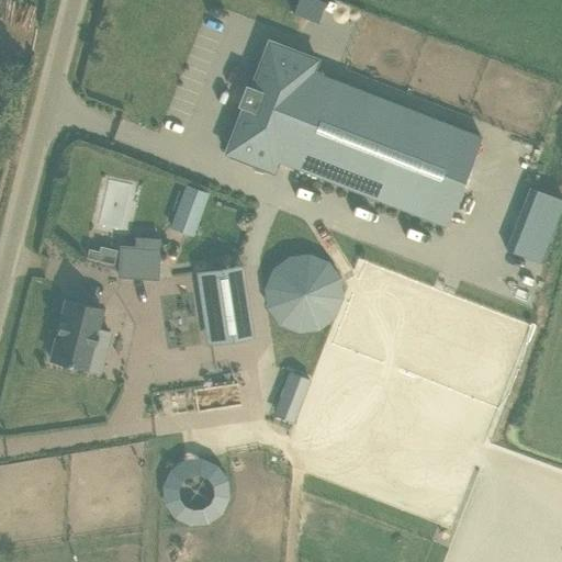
[(294,0),(291,11),(317,21),(324,0),(294,0)]
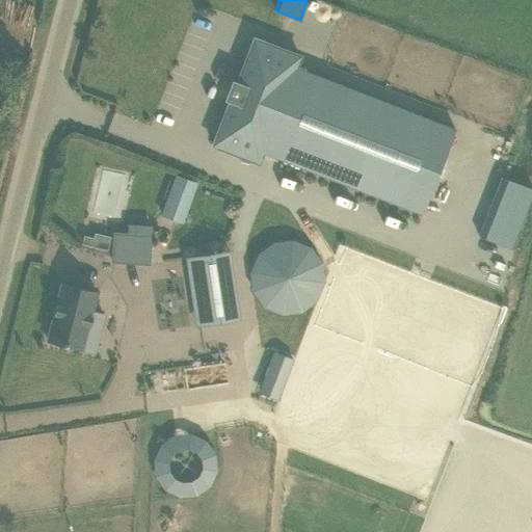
[(227,99),(229,100),(210,145),(259,164),(264,153),(422,215),(455,129),(297,67),(301,55),(253,36),(235,83),(233,82),(227,99)]
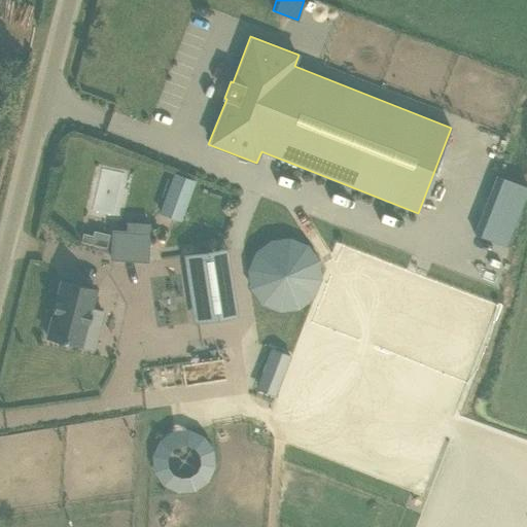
[(196,182),(176,175),(162,215),(182,222),(196,182)]
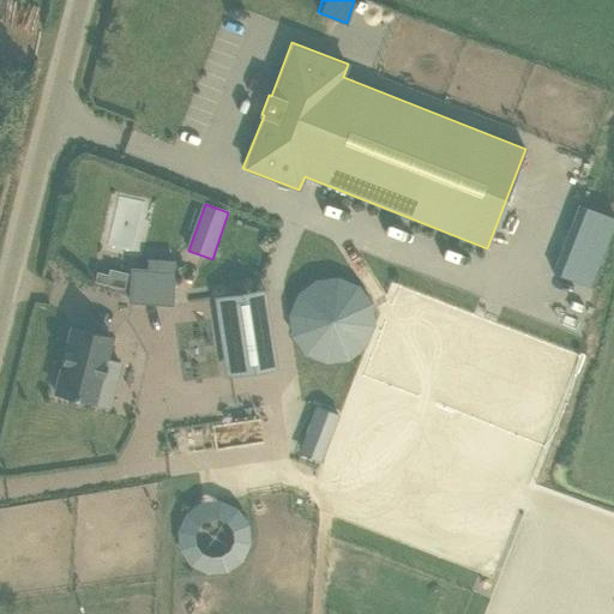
[(591,290),(613,229),(613,221),(581,209),(554,277),(591,290)]
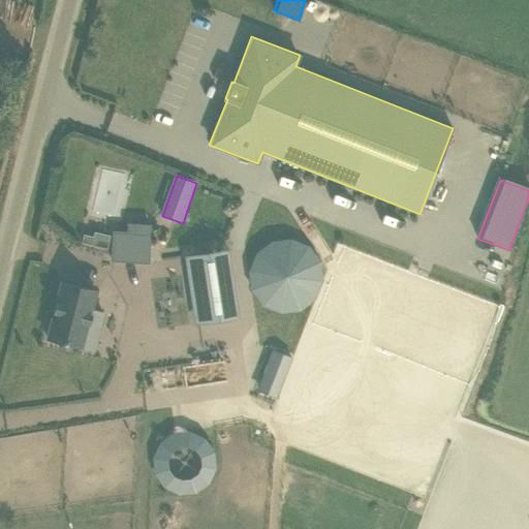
[(211,189),(209,196),(220,200),(223,193),(211,189)]
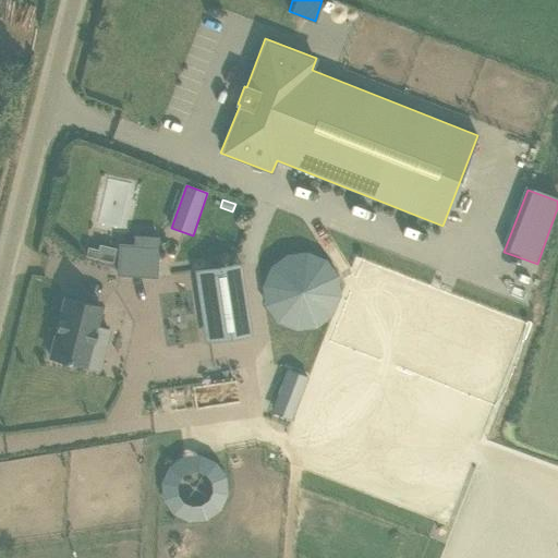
[(86,256),(96,258),(98,250),(88,247),(86,256)]
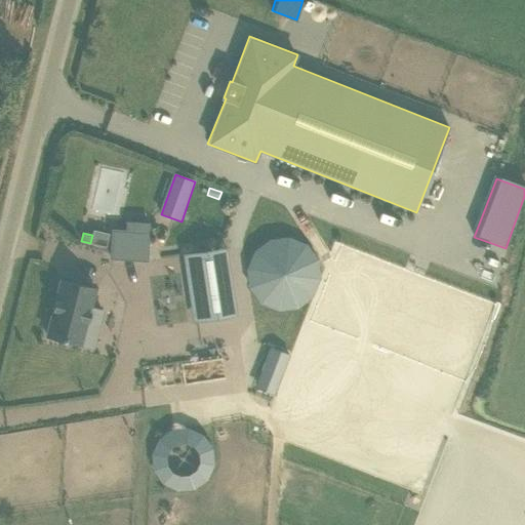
[(112,258),(146,260),(148,238),(114,236),(112,258)]
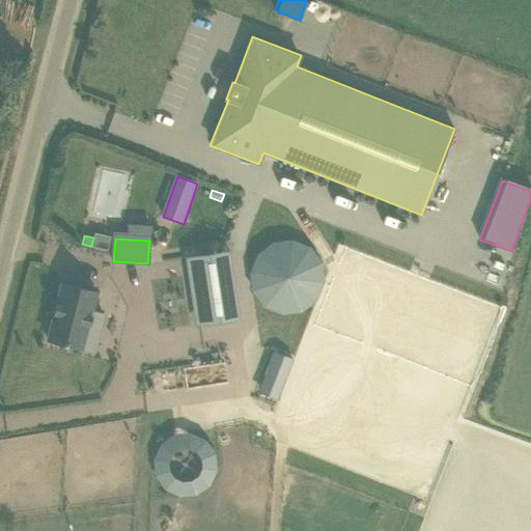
[(263,307),(281,314),(302,311),(316,300),(325,281),(322,261),(310,247),(291,239),(273,241),(257,252),(249,271),(251,291),(263,307)]
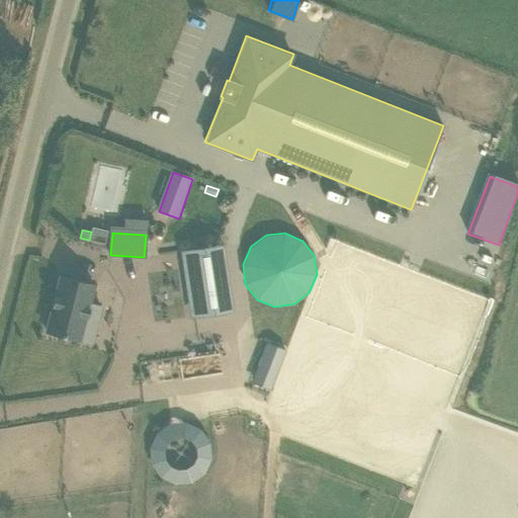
[(185,251),(194,317),(233,311),(223,245),(185,251)]
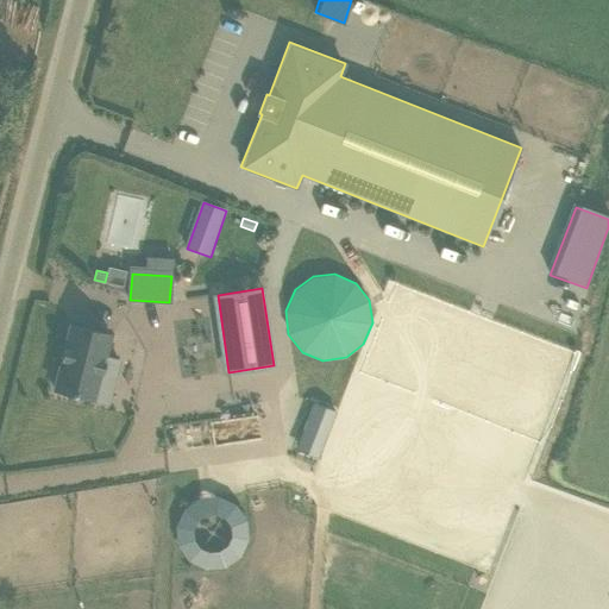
[(110,334),(71,325),(55,389),(107,402),(118,359),(104,356),(110,334)]
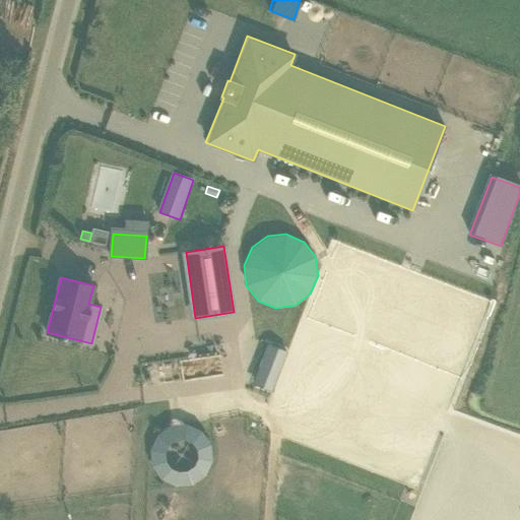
[(271,346),(257,385),(271,390),(285,351),(271,346)]
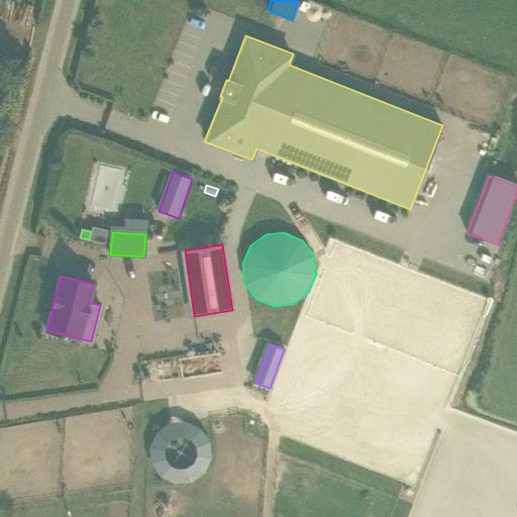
[(165,414),(142,463),(192,486),(214,436),(165,414)]
